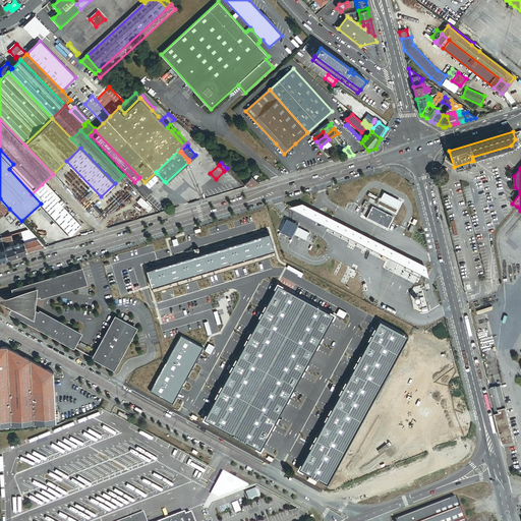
[(157,173),(156,172),(145,182),(139,177),(138,178),(145,184),(154,176),(156,175),(157,173)]
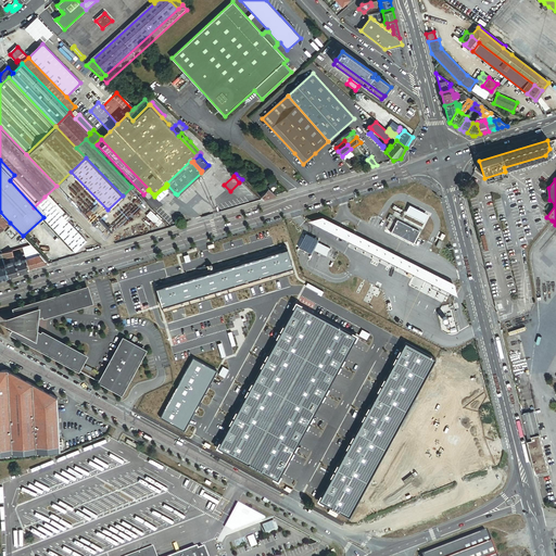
[(174,194),(175,193),(167,185),(166,187),(174,194)]
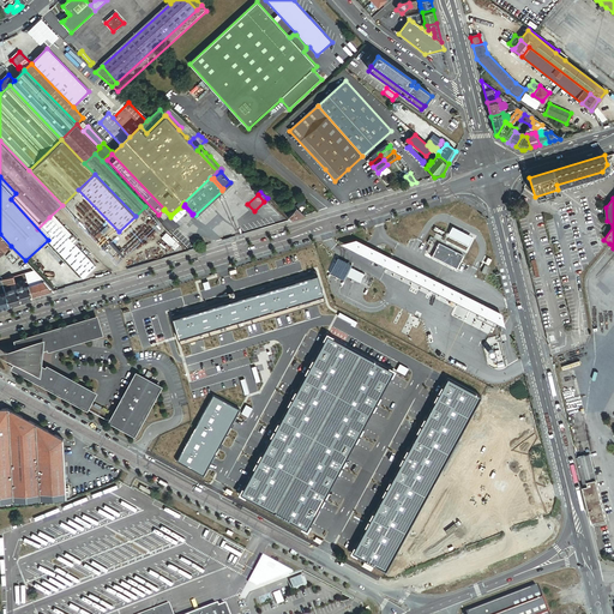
[(185,212),(181,208),(170,217),(175,222),(185,212)]
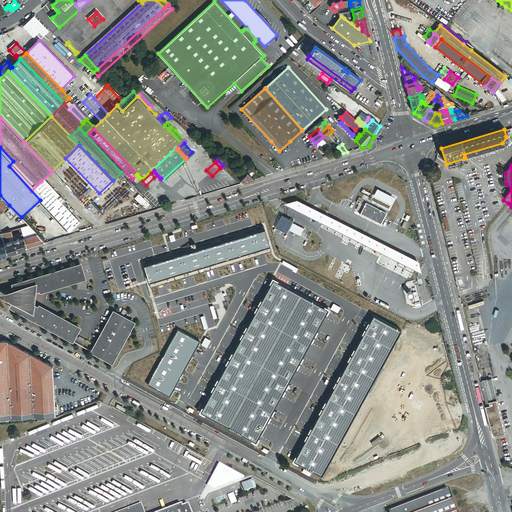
[(244,177),(240,181),(243,183),(254,180),(251,177),(249,175),(247,173),(246,173),(243,176),(244,177)]
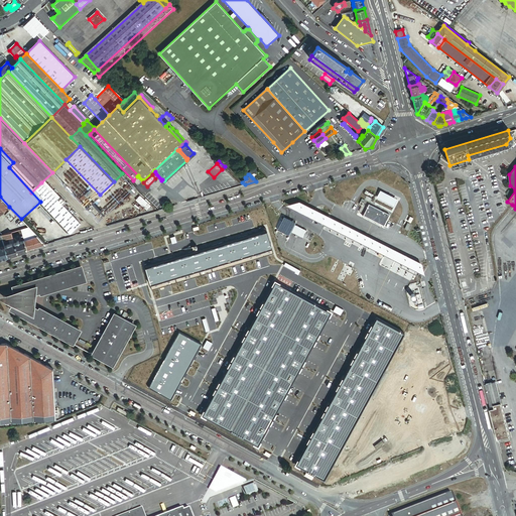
[(245,184),(242,182),(236,176),(235,177),(232,178),(241,185),(245,184)]
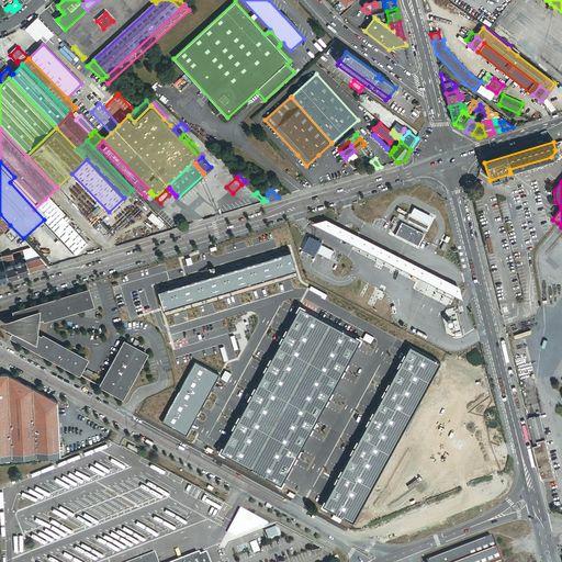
[(253,194),(237,199),(240,209),(262,202),(253,194)]
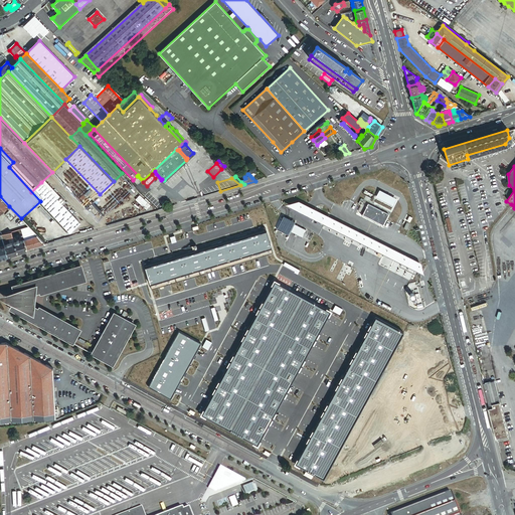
[(61,198),(45,181),(43,183),(59,200),(61,198)]
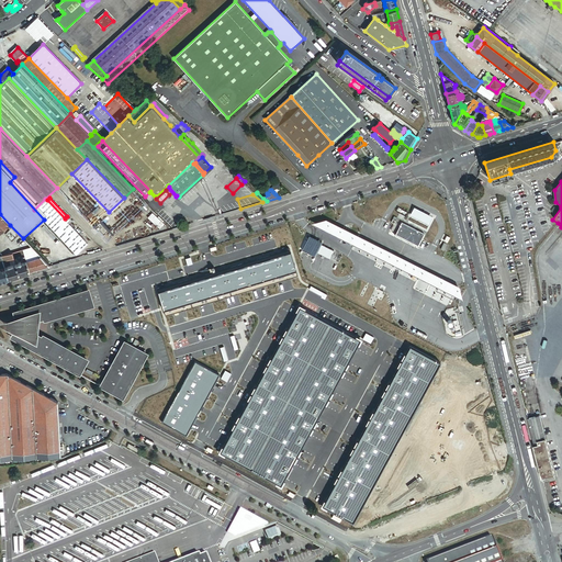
[(44,220),(52,228),(62,240),(67,247),(76,256),(89,244),(65,218),(47,200),(45,199),(34,210),(44,220)]
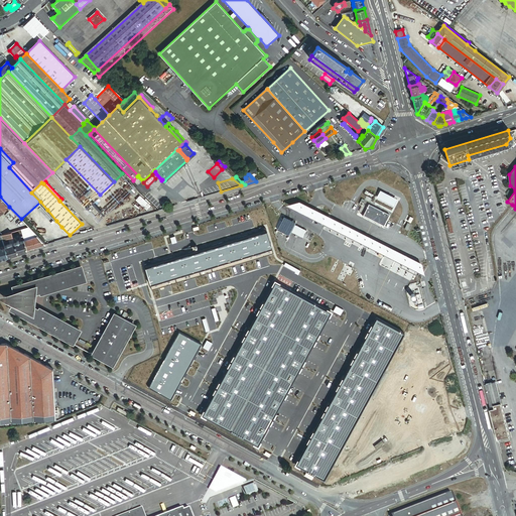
[(0,215),(9,207),(0,197),(0,215)]
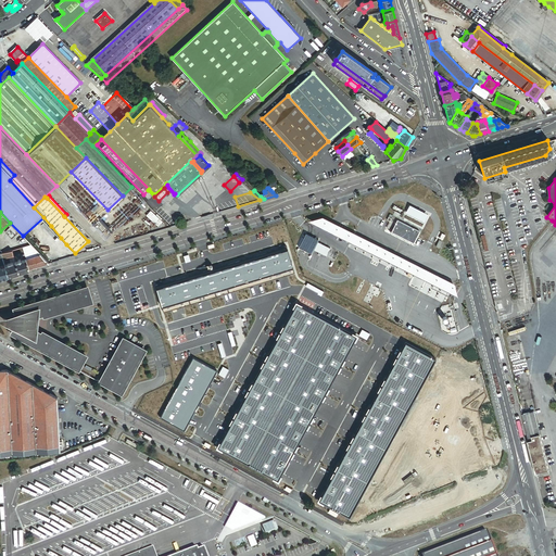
[(307,222),(457,298),(454,283),(323,217),(307,222)]
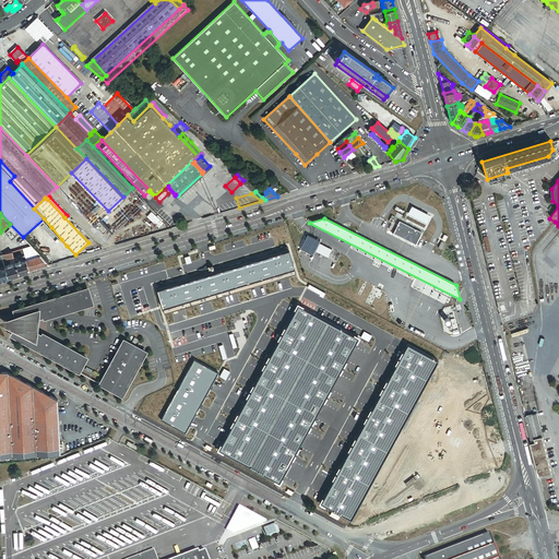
[(393,234),(416,245),(421,233),(400,222),(393,234)]
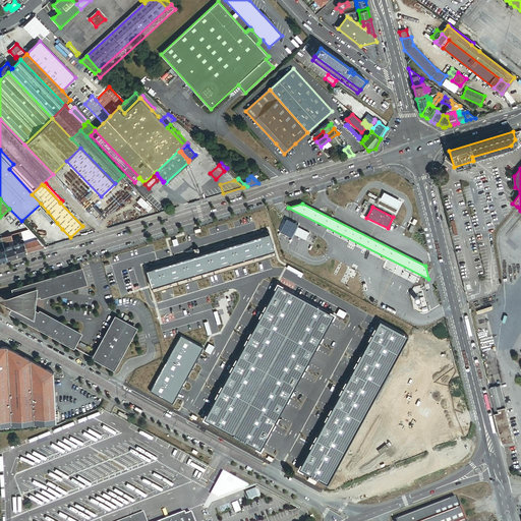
[(294,234),(298,227),(298,225),(292,222),(287,219),(280,233),(286,235),(292,238),(294,234)]
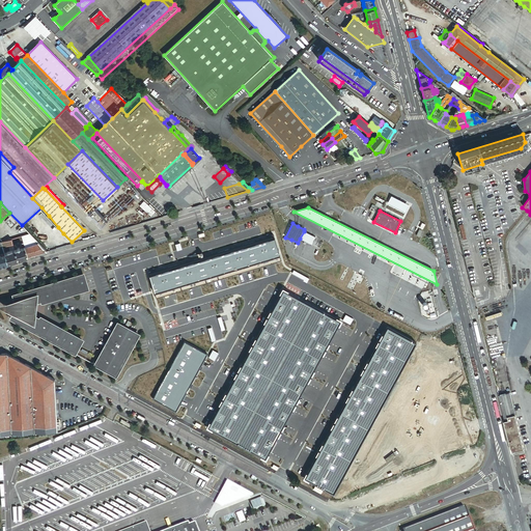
[(315,238),(304,231),(300,239),(312,245),(315,238)]
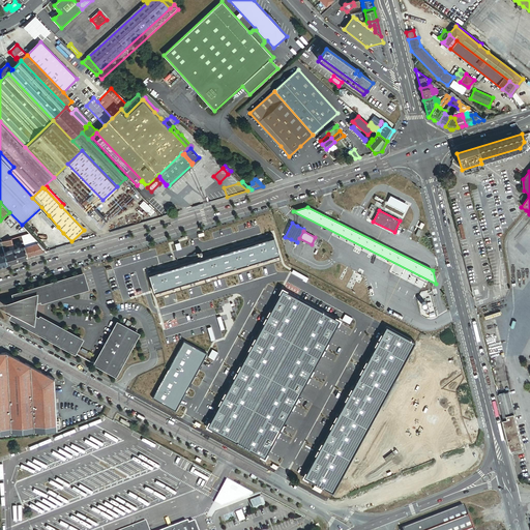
[(34,238),(30,233),(22,235),(25,246),(38,242),(34,238)]
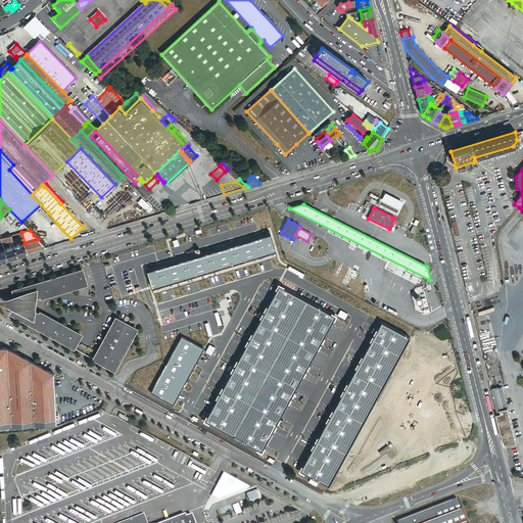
[(270,231),(146,268),(153,293),(277,256),(270,231)]
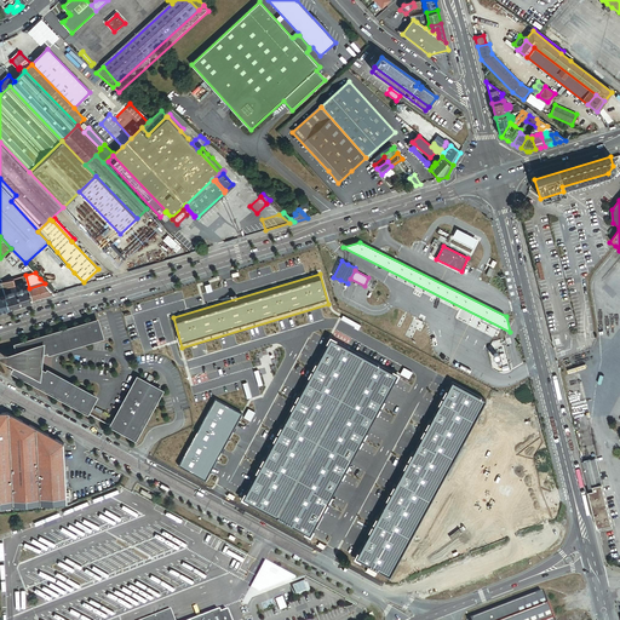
[(33,300),(55,293),(46,285),(45,283),(29,288),(33,300)]
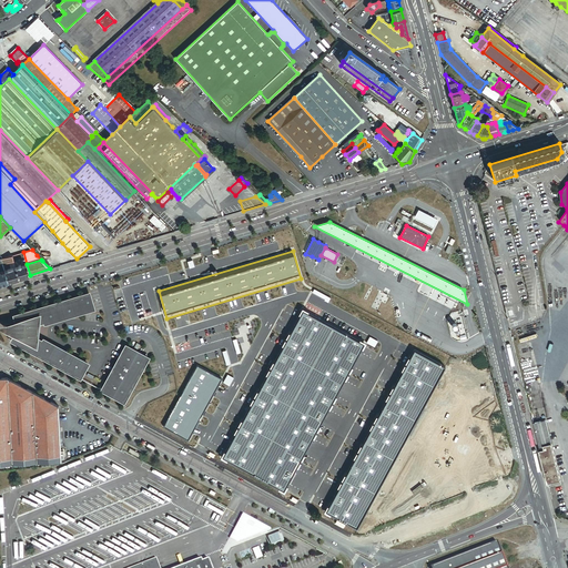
[(20,279),(30,275),(27,264),(21,266),(21,265),(19,265),(19,266),(17,267),(20,279)]
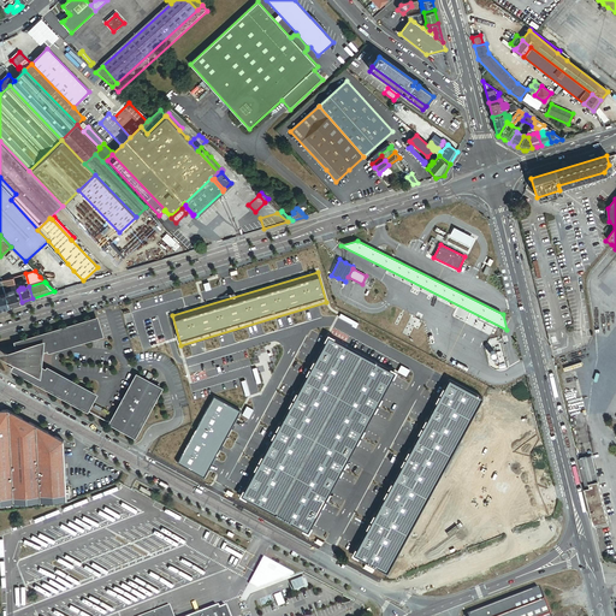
[(10,306),(22,302),(18,290),(15,291),(15,290),(13,291),(9,292),(6,294),(10,306)]
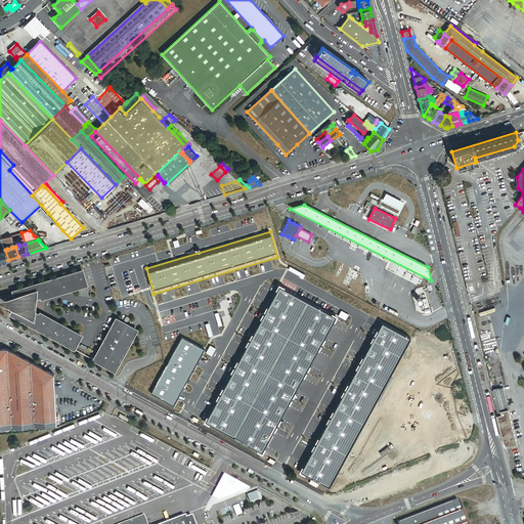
[(305,274),(290,266),(288,268),(303,277),(305,274)]
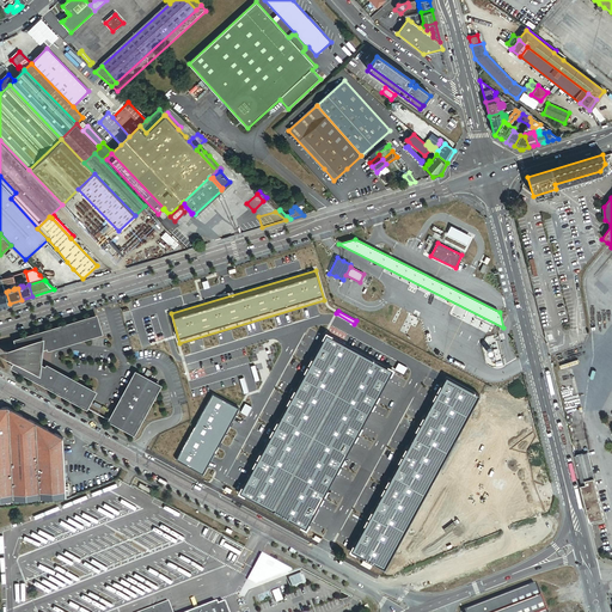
[(13,340),(14,347),(0,350),(0,353),(13,361),(11,368),(87,410),(97,392),(47,365),(46,366),(42,365),(43,350),(47,349),(48,352),(103,335),(97,314),(13,340)]
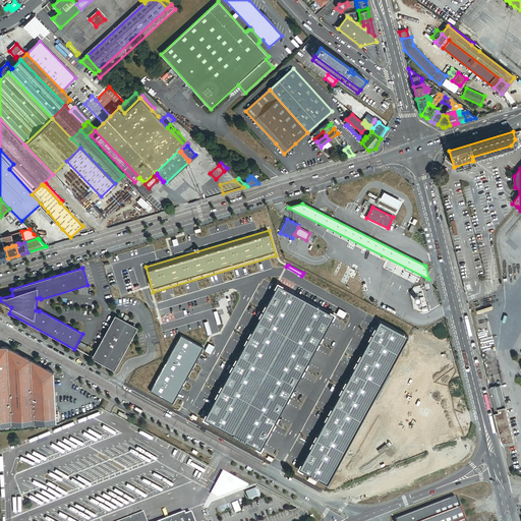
[(259,449),(333,314),(277,284),(204,418),(259,449)]
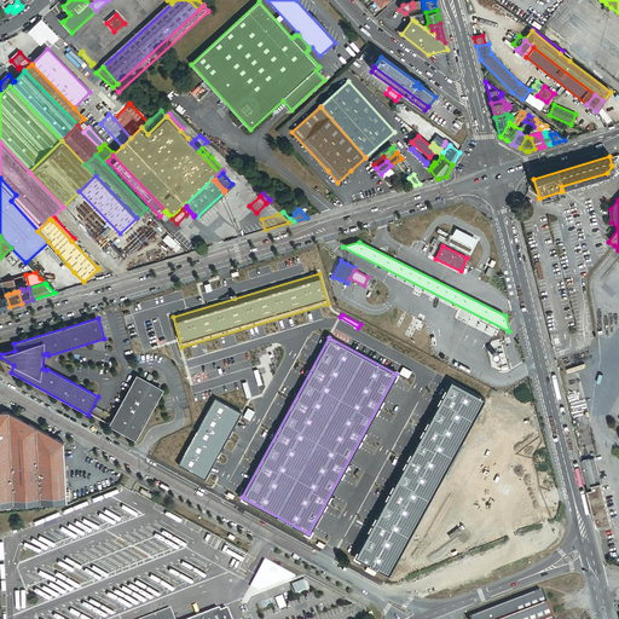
[(411,371),(403,366),(399,374),(408,377),(411,371)]
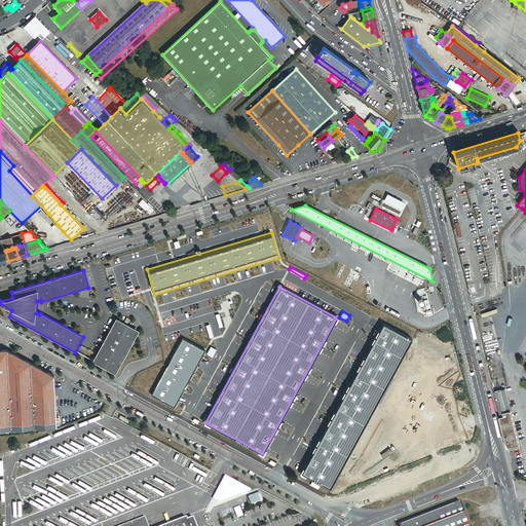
[(115,375),(139,331),(127,325),(116,318),(92,362),(115,375)]
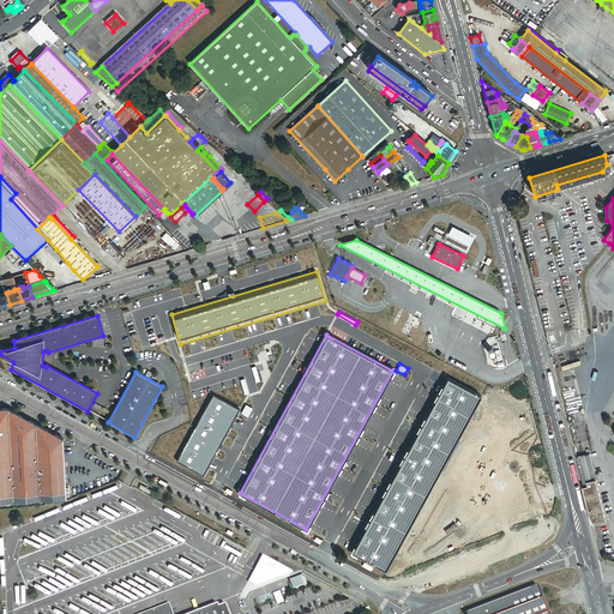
[(384,571),(481,396),(447,378),(350,552),(384,571)]
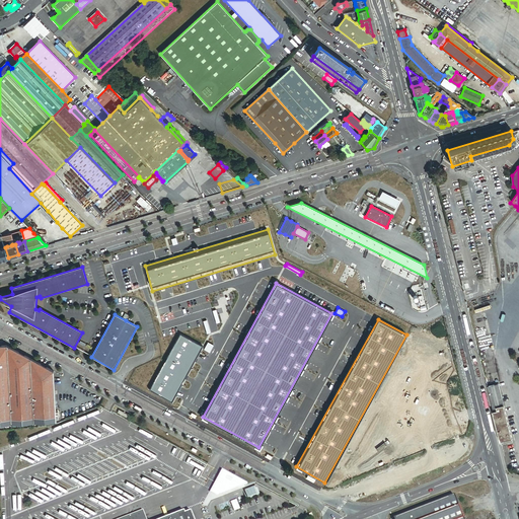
[(0,424),(55,422),(55,372),(5,345),(0,345),(0,424)]
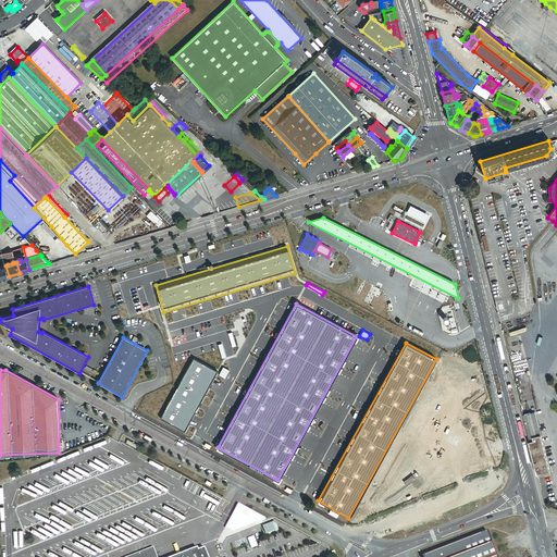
[(232,532),(265,520),(238,505),(235,511),(236,512),(226,529),(232,532)]
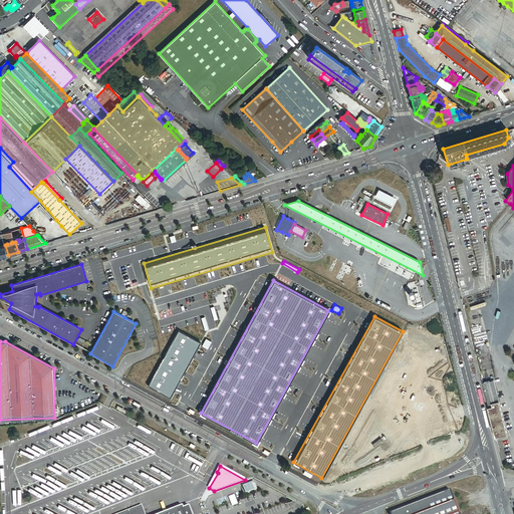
[(391,513),(458,513),(449,490),(392,513),(391,513)]
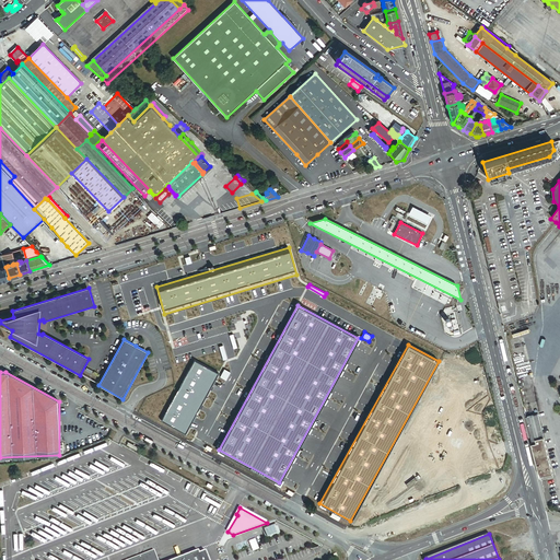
[(209,559),(207,552),(200,555),(199,552),(178,559),(156,559),(154,550),(128,559),(209,559)]
